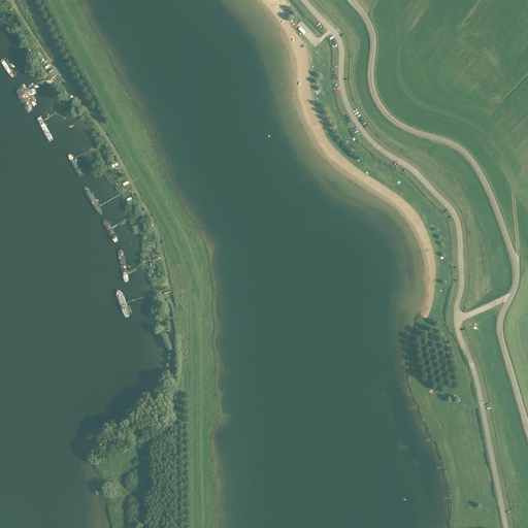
[(4,59),(0,61),(11,79),(14,76),(4,59)]
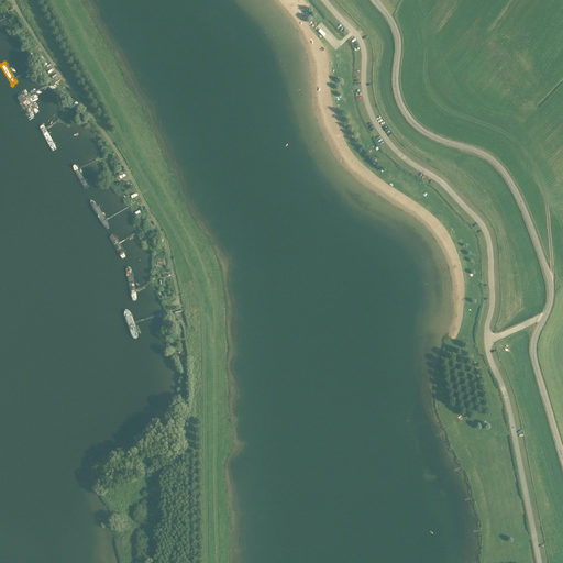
[(22,95),(17,98),(30,120),(35,117),(22,95)]
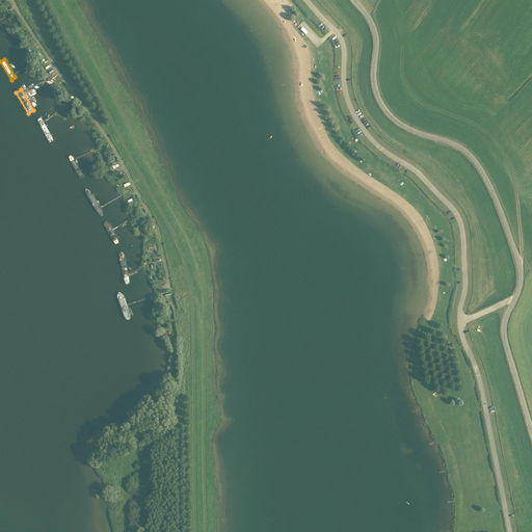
[(50,142),(53,140),(41,118),(37,121),(50,142)]
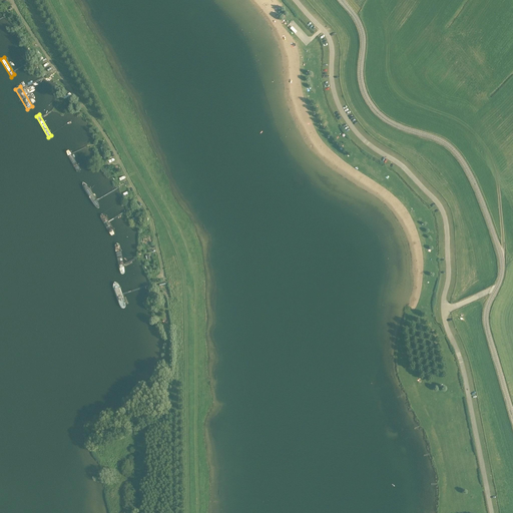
[(70,150),(66,152),(76,172),(80,171),(70,150)]
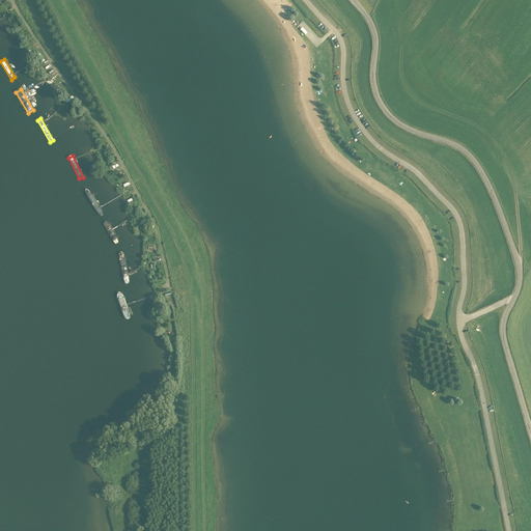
[(86,190),(86,192),(98,215),(101,217),(102,216),(103,214),(90,190),(88,190),(86,190)]
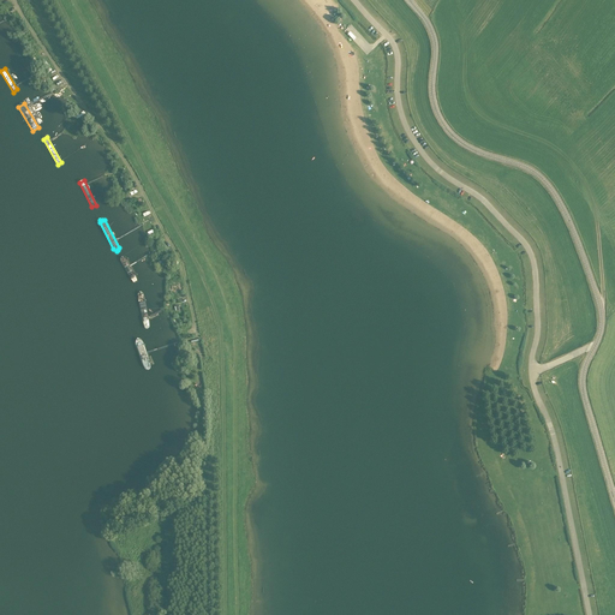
[(123,258),(121,261),(132,282),(136,285),(137,282),(137,280),(126,258),(124,258),(123,258)]
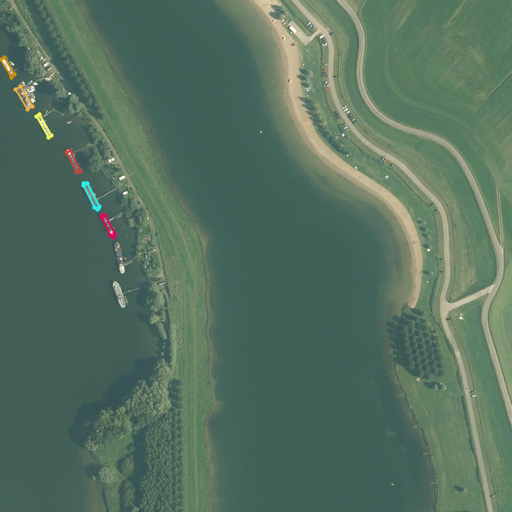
[(116,244),(115,246),(120,272),(121,273),(124,273),(125,271),(119,245),(118,244),(116,244)]
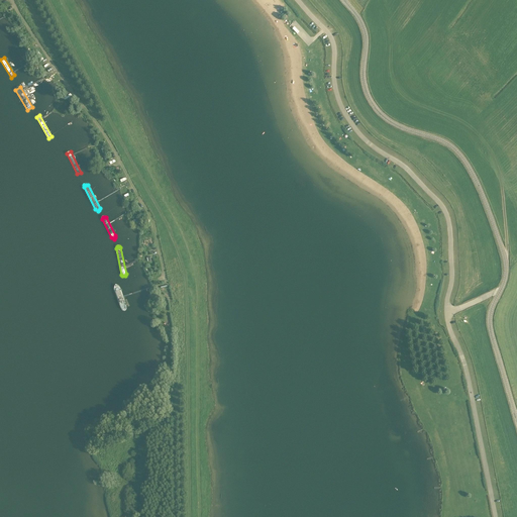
[(126,311),(127,309),(120,289),(118,287),(116,286),(115,288),(114,290),(121,311),(123,312),(126,311)]
